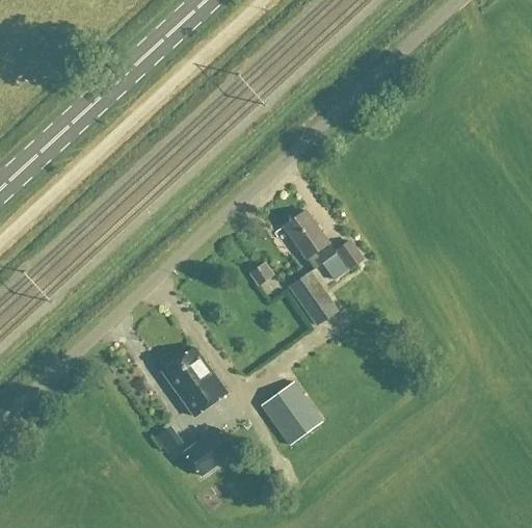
[(320,263),(336,253),(328,242),(328,241),(304,209),(283,225),(307,258),(314,267),(320,263)]
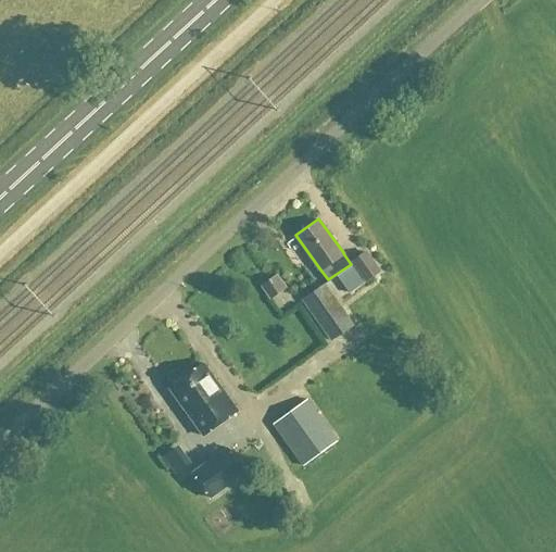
[(366,279),(379,270),(365,251),(352,260),(366,279)]
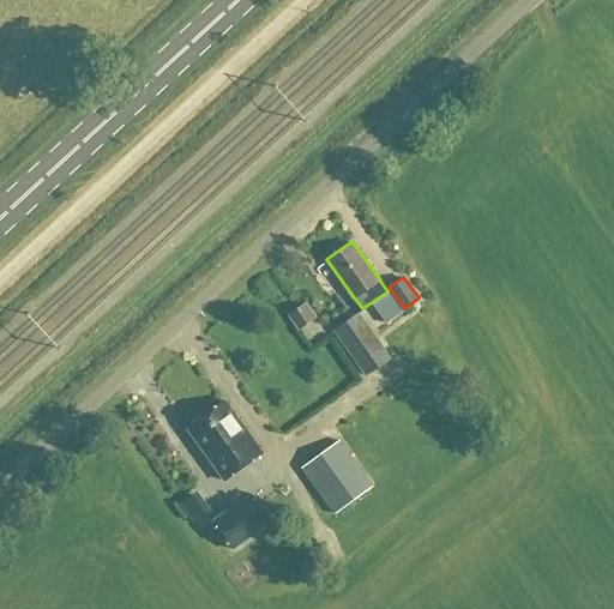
[(387,291),(369,303),(384,323),(401,311),(387,291)]
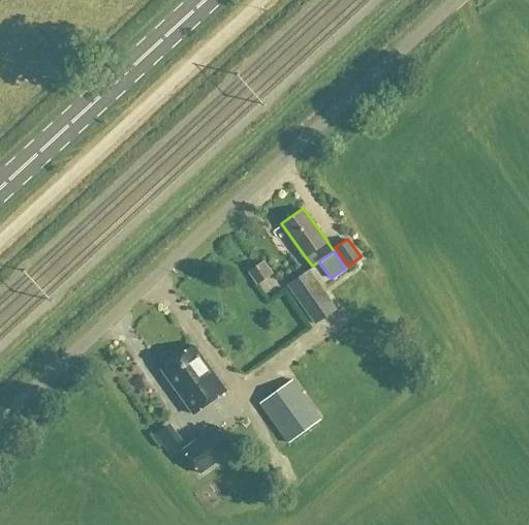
[(255,281),(269,270),(260,259),(247,271),(255,281)]
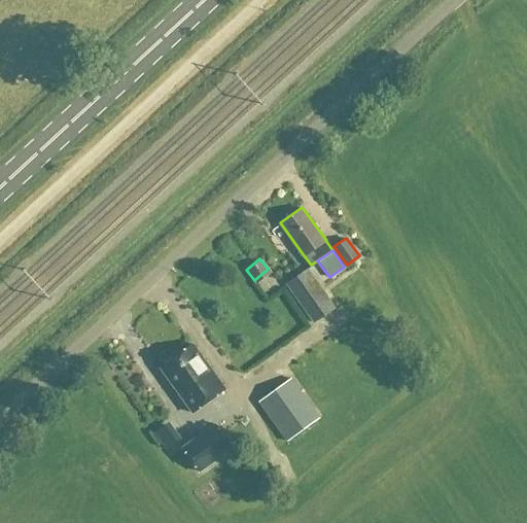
[(314,321),(336,307),(308,268),(286,282),(314,321)]
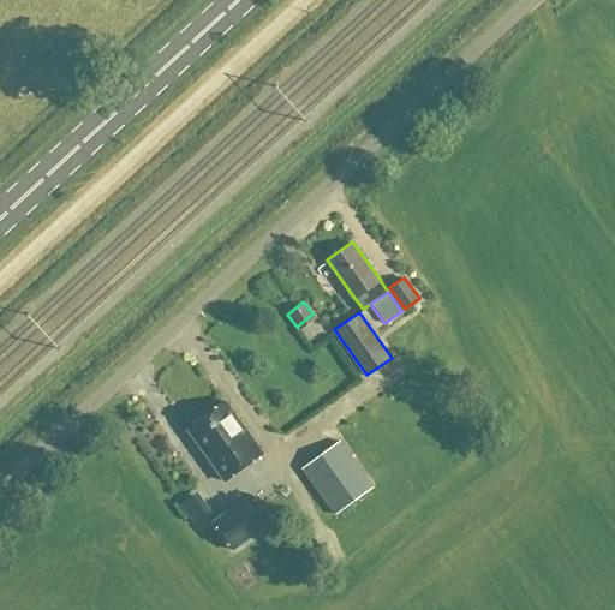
[(192,417),(191,424),(186,428),(224,480),(262,453),(225,400),(208,412),(201,411),(192,417)]
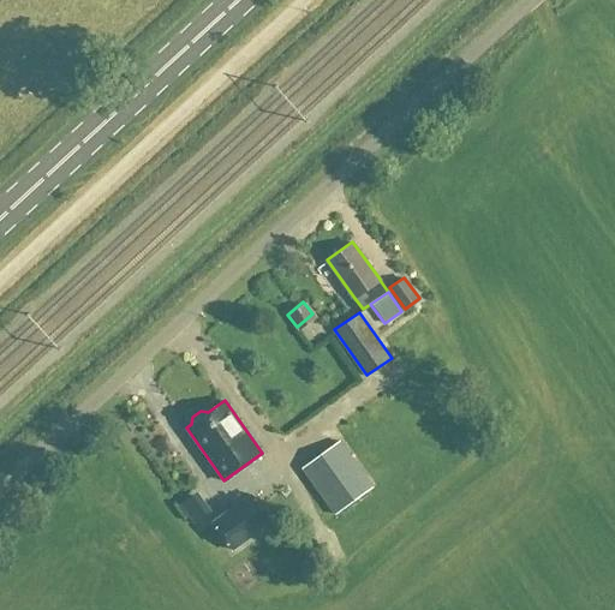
[(334,513),(372,485),(340,440),(302,467),(334,513)]
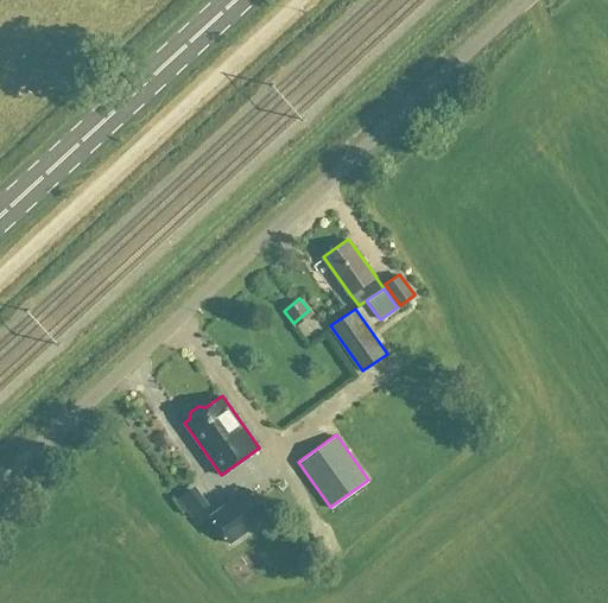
[(210,515),(229,541),(268,514),(248,487),(210,515)]
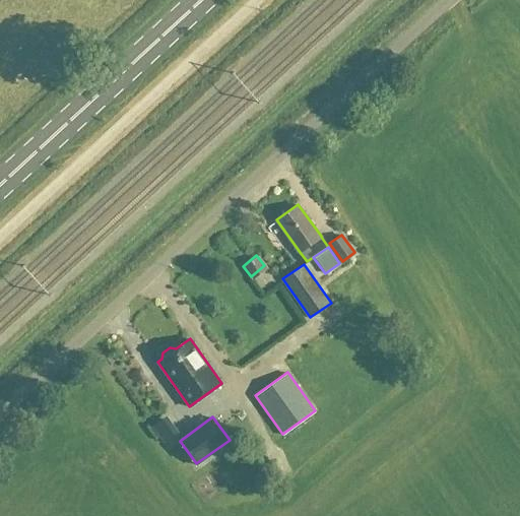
[(209,499),(216,510),(231,502),(223,491),(209,499)]
